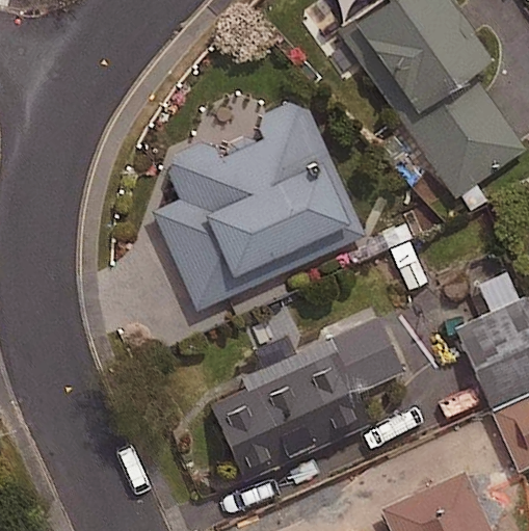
[(493,60),(450,0),(348,0),(327,15),(457,197),(528,148),(475,73),(493,60)]
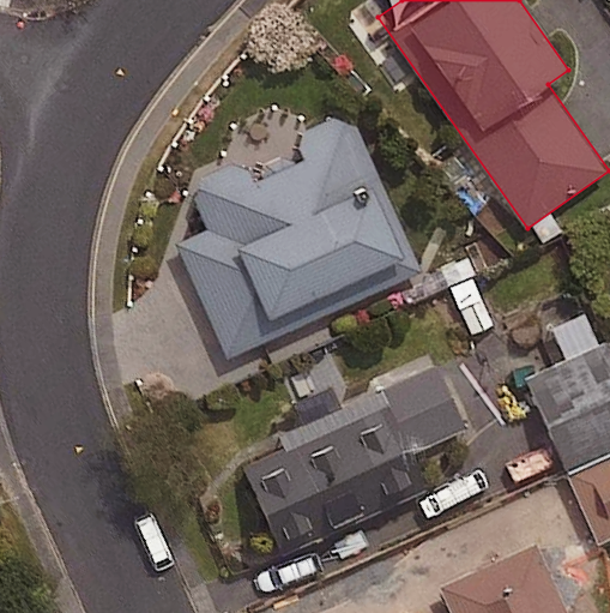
[(421,274),(346,106),(187,175),(212,233),(179,247),(228,359),(421,274)]
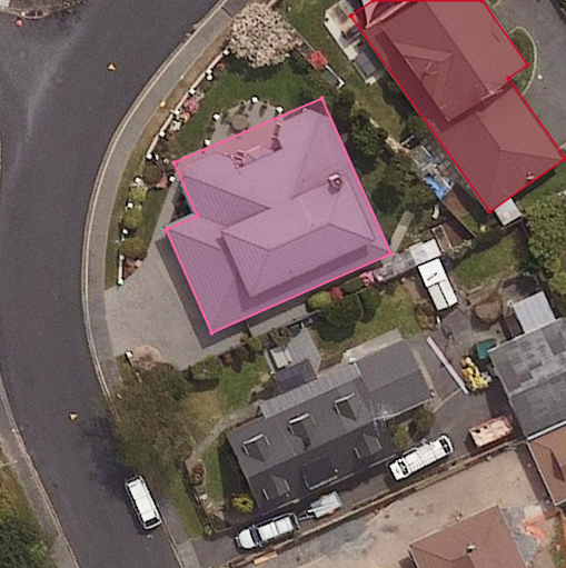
[(493,379),(466,315),(354,362),(360,376),(228,432),(261,511),(420,445),(407,415),(493,379)]
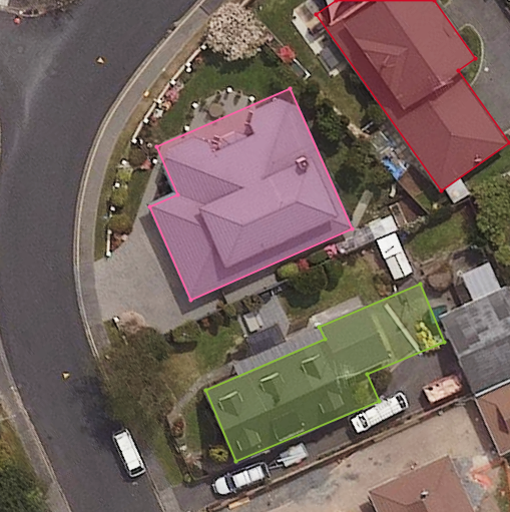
[(509,294),(506,286),(441,314),(475,393),(509,377),(509,294)]
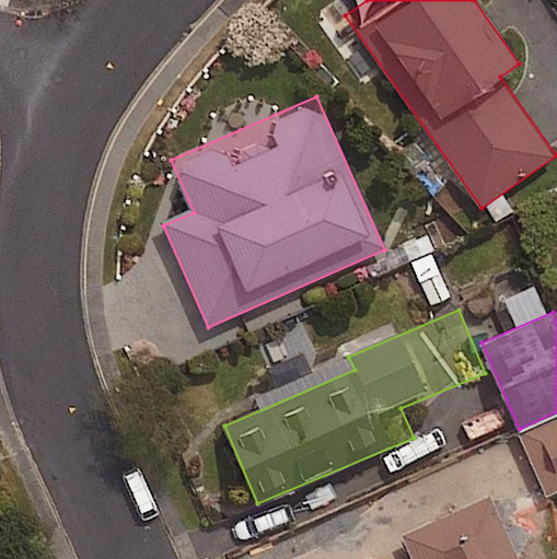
[(556,419),(518,438),(547,501),(556,497),(556,419)]
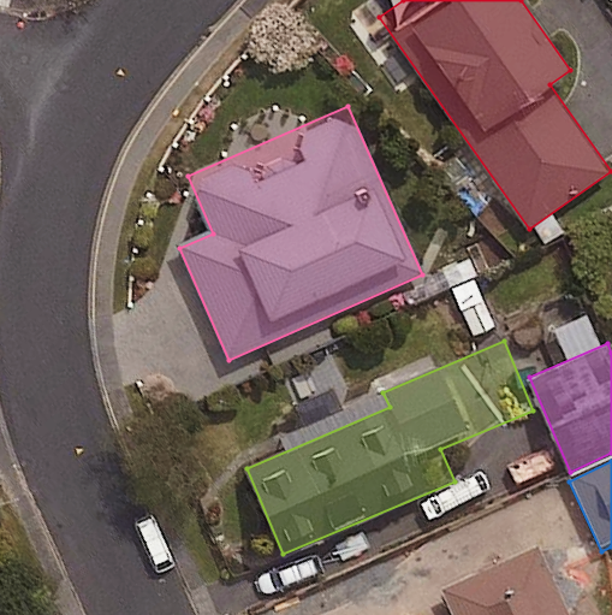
[(568,614),(539,550),(445,592),(455,614),(568,614)]
